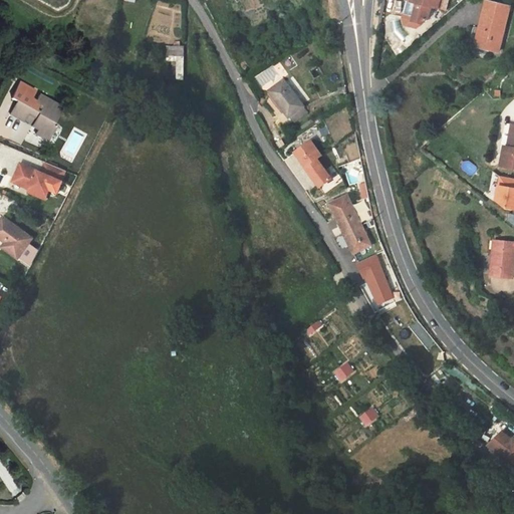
[(408,0),(408,1),(404,19),(422,23),(429,17),(432,7),(438,8),(440,0),(408,0)]
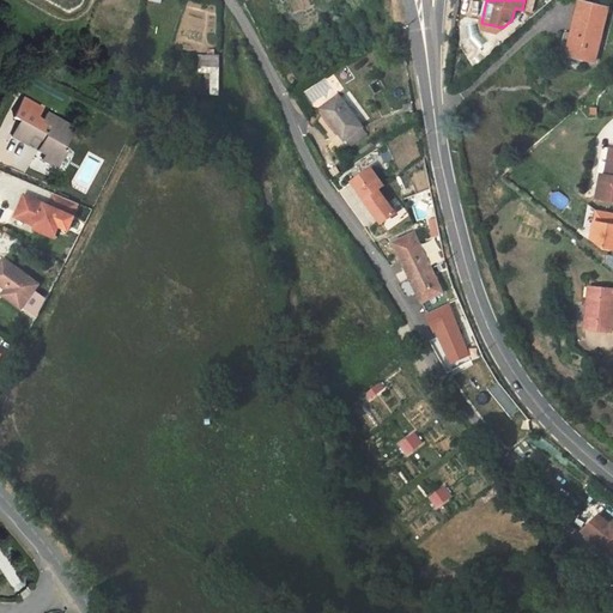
[(608,8),(581,1),(566,55),(582,59),(595,62),(608,8)]
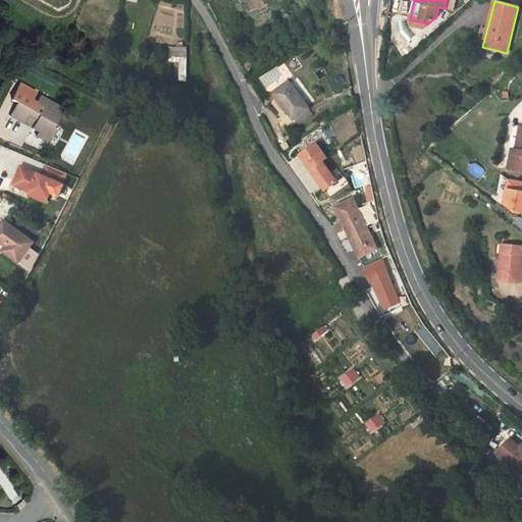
[(428,23),(410,19),(412,25),(423,29),(428,23)]
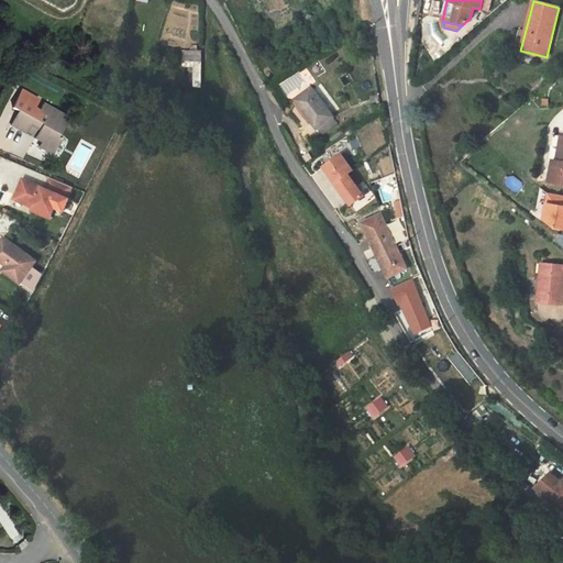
[(202,50),(183,51),(183,61),(196,61),(201,61),(202,50)]
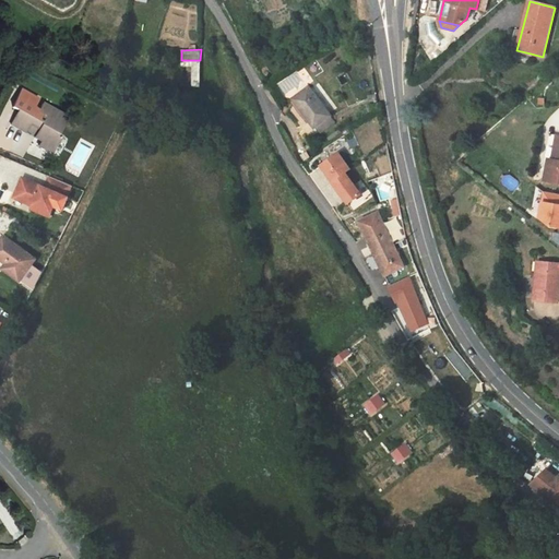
[(531,54),(516,50),(514,59),(527,62),(531,54)]
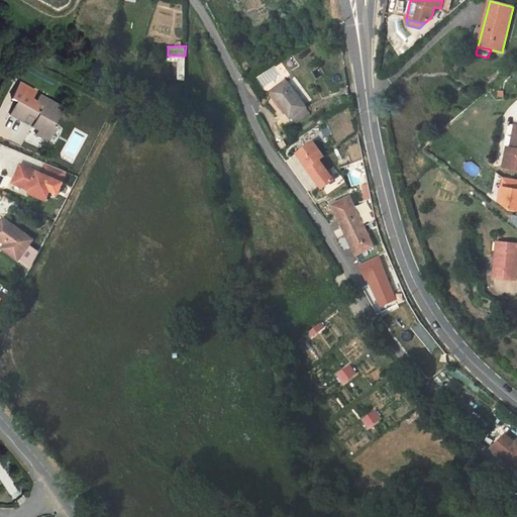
[(306,108),(286,80),(271,91),(292,118),(294,117),(306,108)]
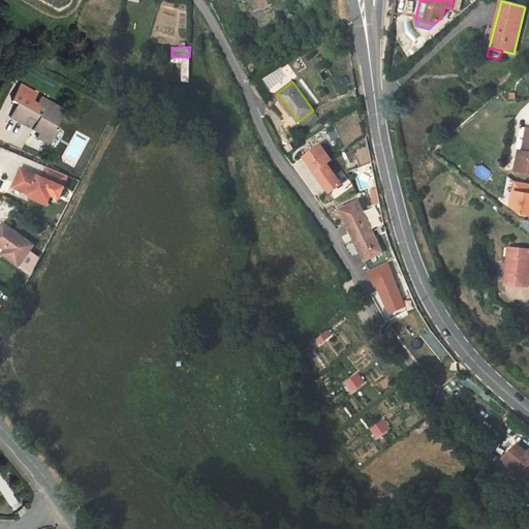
[(18,104),(9,118),(23,125),(25,123),(28,118),(36,123),(33,128),(32,130),(38,134),(35,138),(48,146),(57,129),(55,128),(64,111),(48,101),(43,109),(36,104),(32,102),(37,94),(21,85),(11,101),(18,104)]
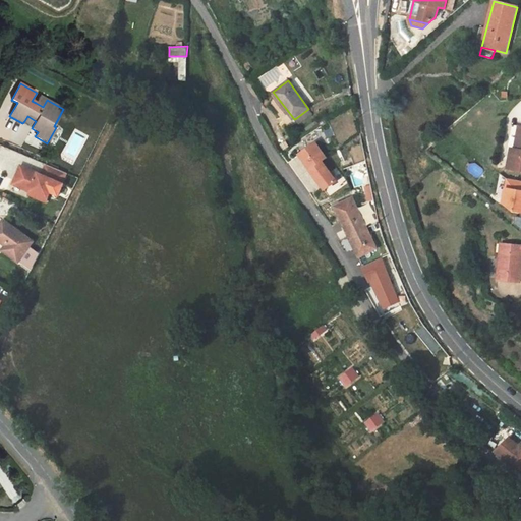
[(205,83),(198,89),(204,94),(209,90),(205,83)]
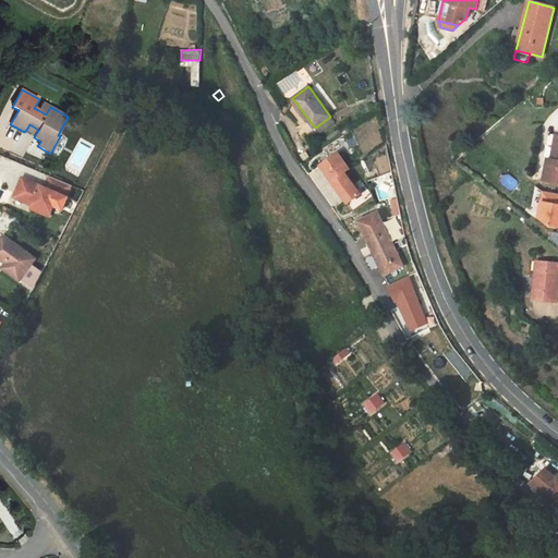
[(366,101),(353,108),(358,118),(371,111),(366,101)]
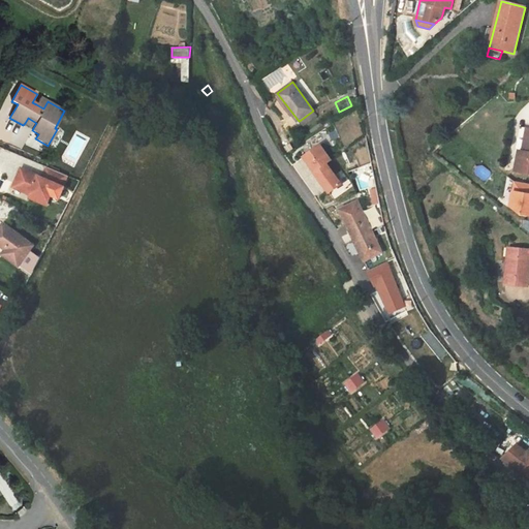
[(40,97),(36,104),(43,109),(48,101),(40,97)]
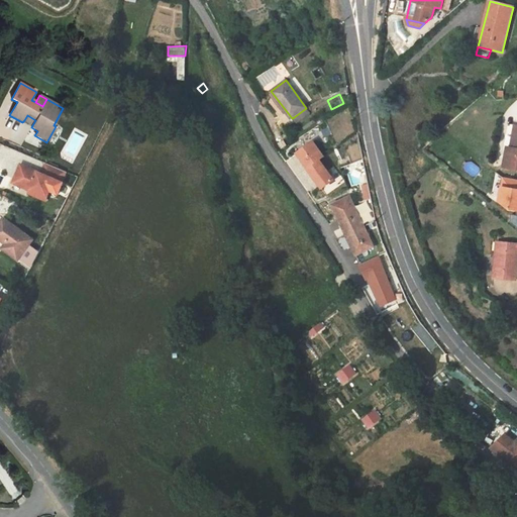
[(310,113),(306,108),(294,117),(298,122),(310,113)]
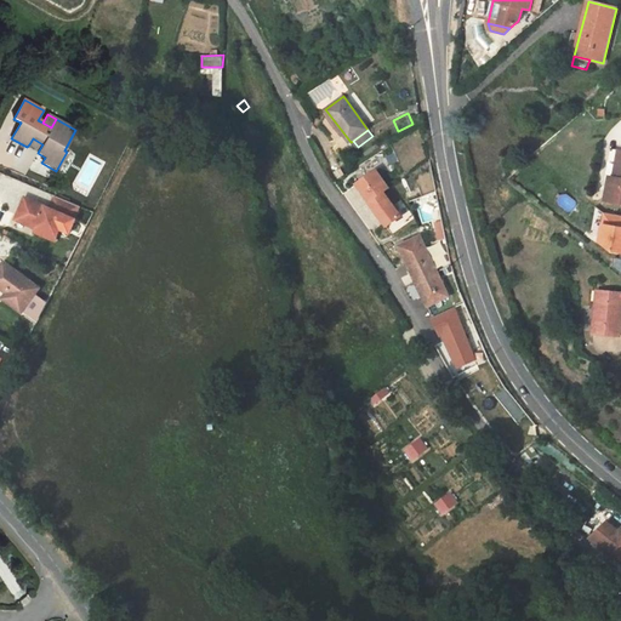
[(43,144),(33,138),(29,144),(39,151),(43,144)]
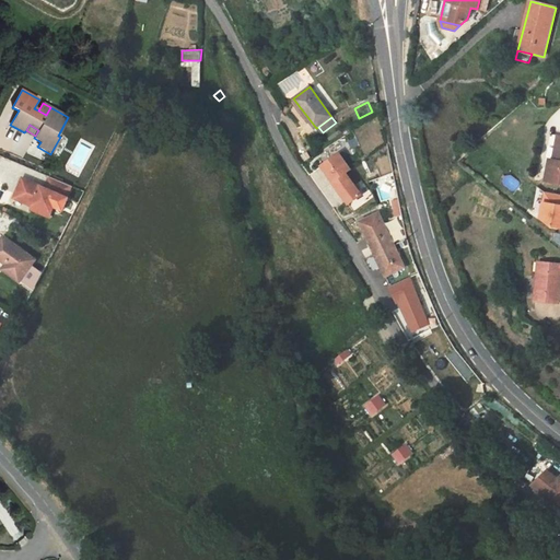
[(546,181),(559,183),(559,136),(557,136),(552,160),(550,160),(546,181)]
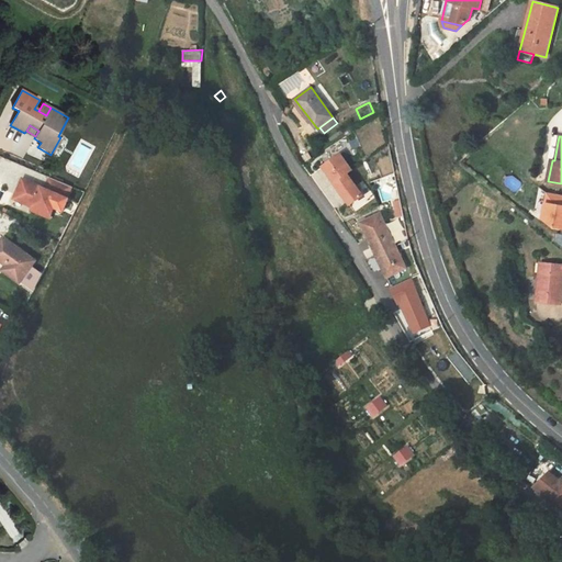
[(312,158),(302,141),(295,144),(306,163),(312,158)]
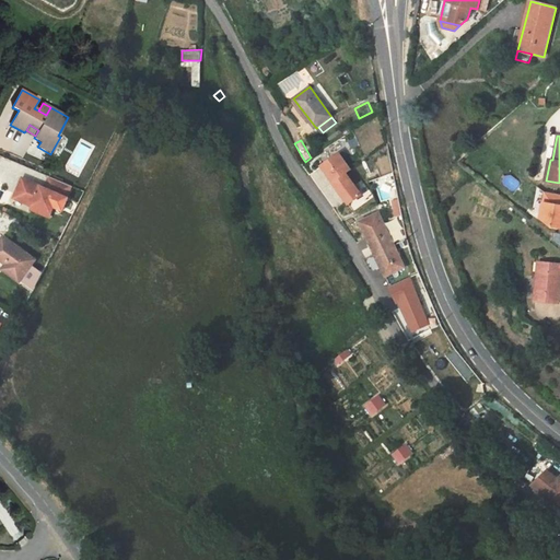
[(351,170),(340,153),(323,166),(327,173),(334,183),(347,173),(351,170)]
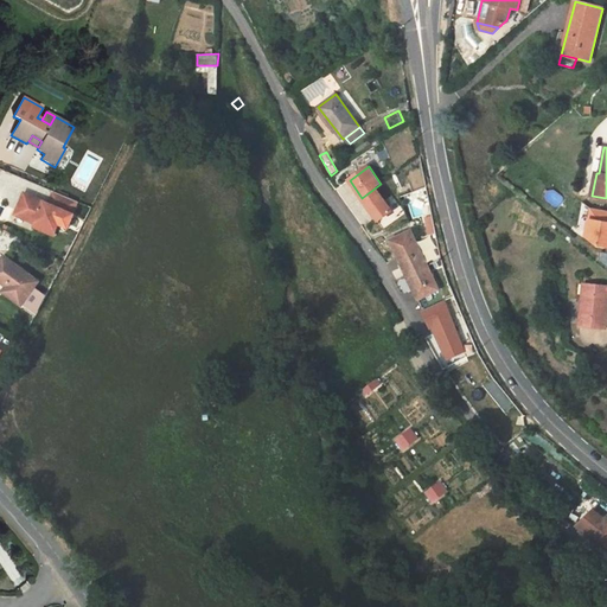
[(376,187),(362,198),(370,209),(378,222),(393,211),(376,187)]
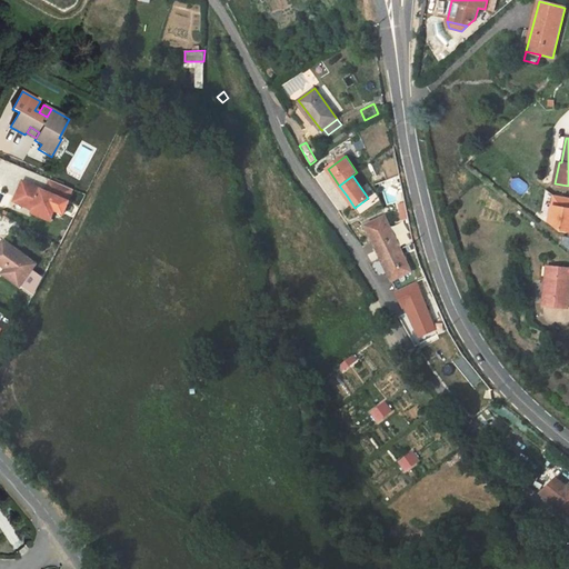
[(73,189),(51,180),(46,191),(22,181),(16,197),(35,206),(33,209),(31,213),(50,221),(60,198),(68,201),(73,189)]
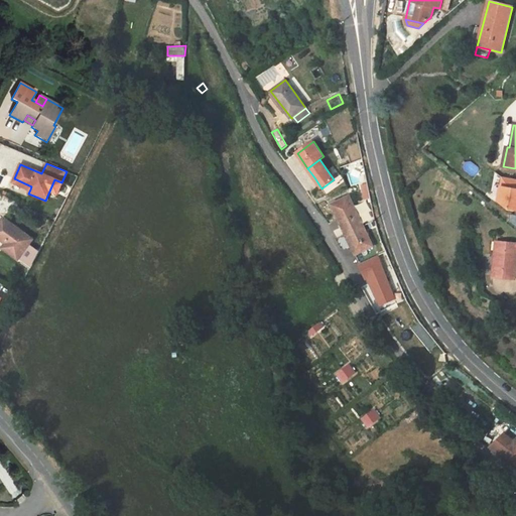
[(515,178),(503,176),(499,201),(508,208),(515,209),(515,178)]
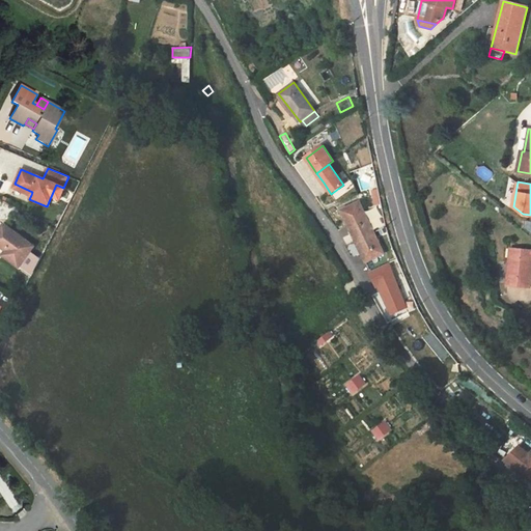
[(15,184),(14,188),(31,195),(32,192),(15,184)]
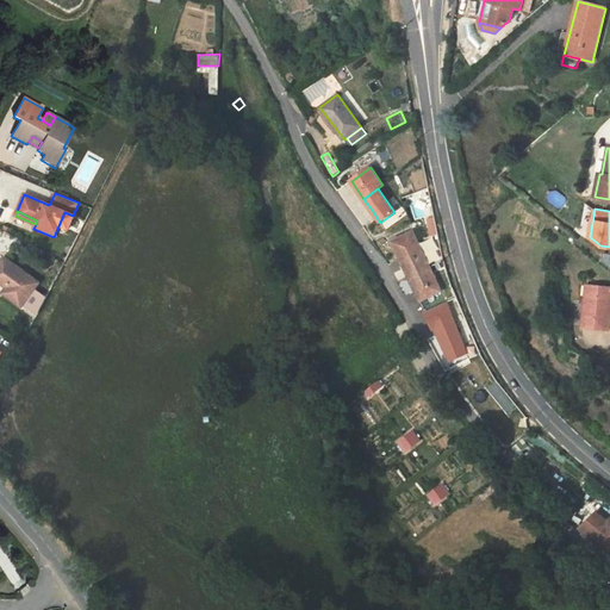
[(402,262),(409,277),(430,267),(414,231),(392,242),(402,262)]
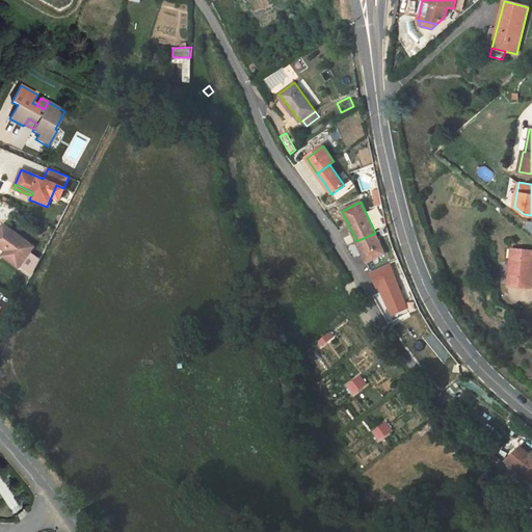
[(0,246),(6,250),(2,256),(19,267),(34,246),(4,224),(0,230),(0,246)]
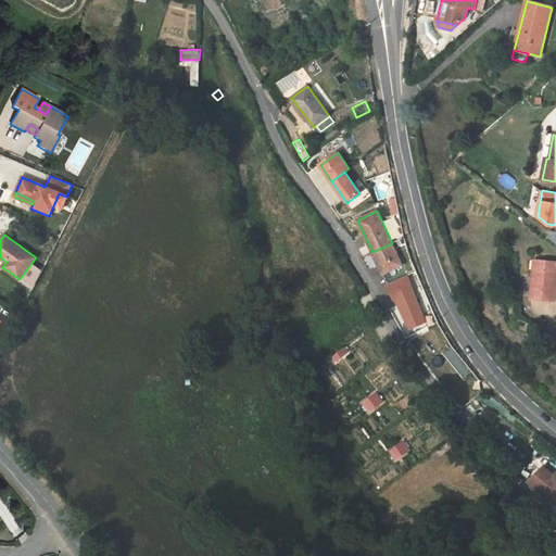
[(402,265),(392,243),(373,252),(379,265),(383,275),(402,265)]
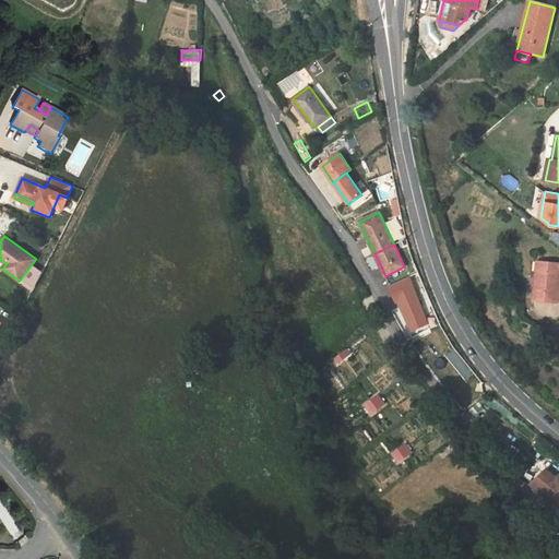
[(534,300),(558,302),(558,295),(558,263),(542,262),(542,270),(537,270),(534,300)]
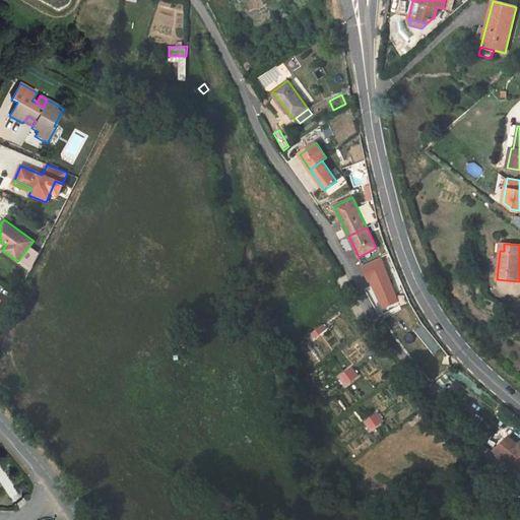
[(369,280),(372,278),(385,306),(400,299),(381,258),(363,266),(366,273),(369,280)]
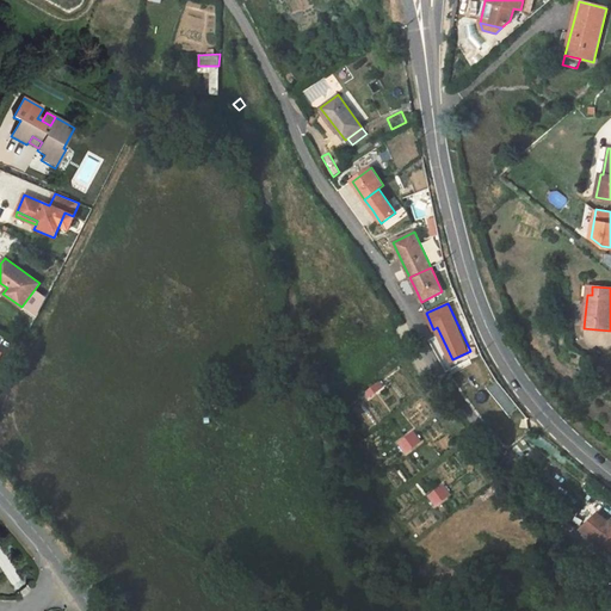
[(378,387),(376,384),(366,392),(371,396),(380,389),(378,387)]
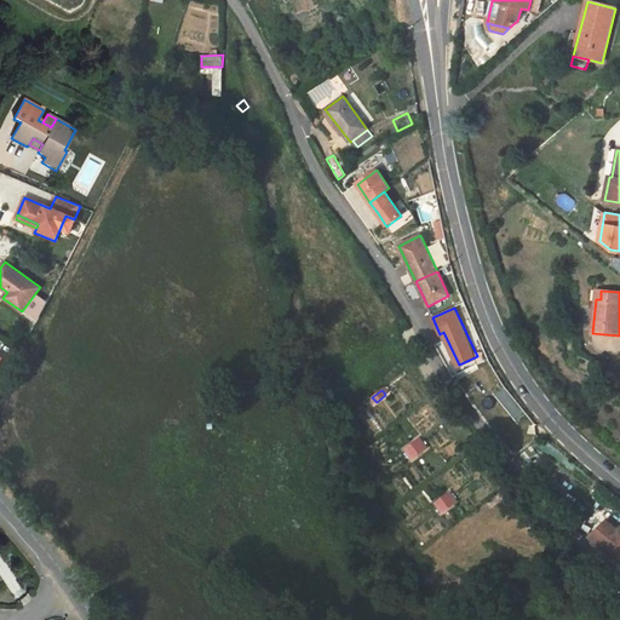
[(419,438),(417,440),(424,449),(426,448),(419,438)]
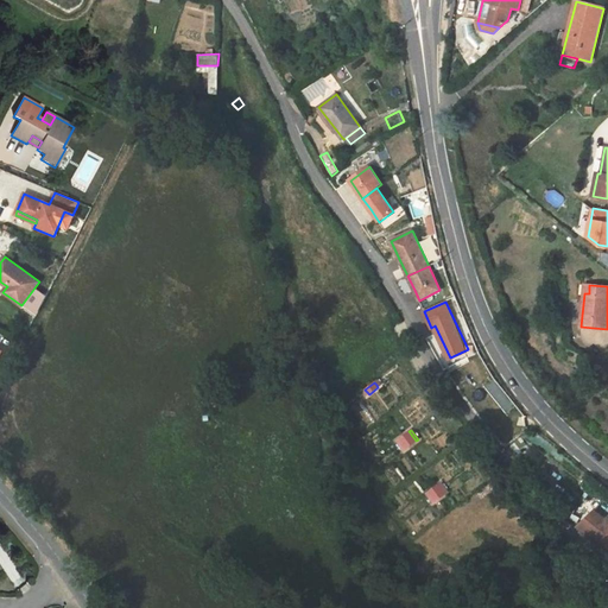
[(416,441),(409,431),(399,438),(401,442),(406,448),(416,441)]
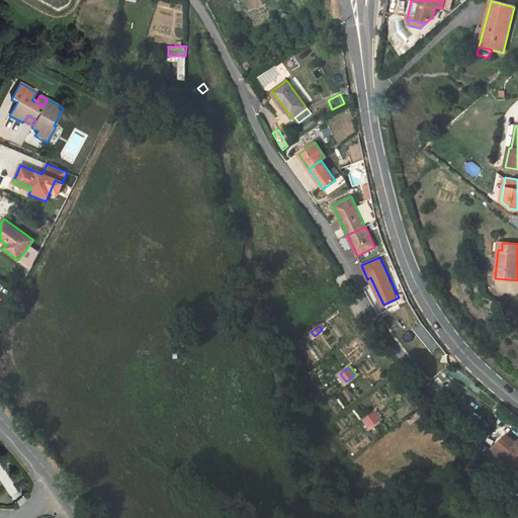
[(374,414),(373,413),(365,419),(371,427),(379,421),(374,414)]
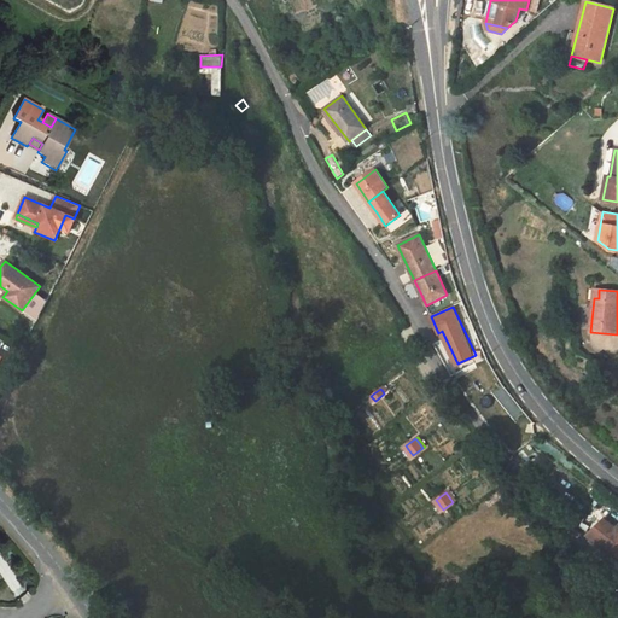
[(443,509),(436,500),(433,501),(441,512),(443,509)]
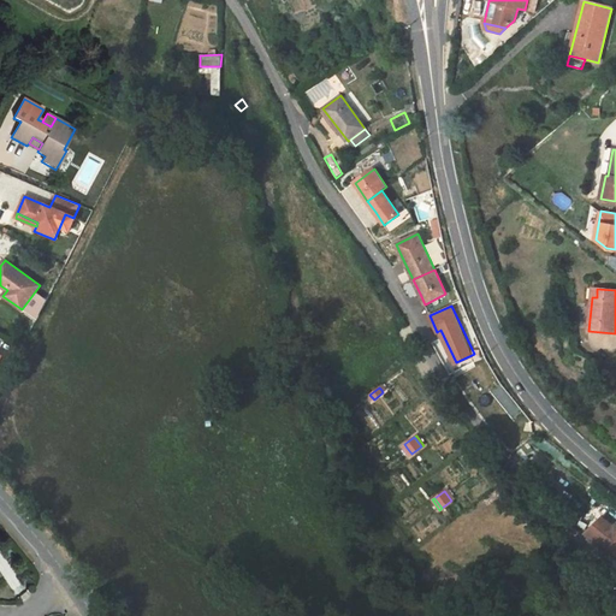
[(615,525),(614,527),(602,519),(586,534),(598,544),(615,557),(615,525)]
